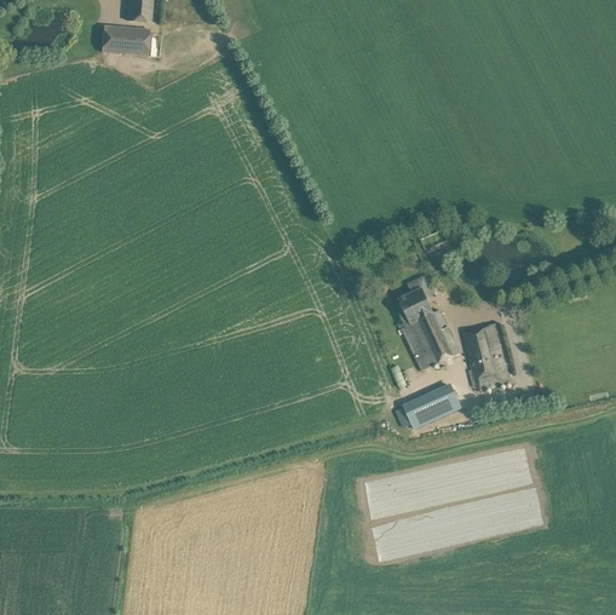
[(126,0),(125,17),(147,18),(148,0),(126,0)]
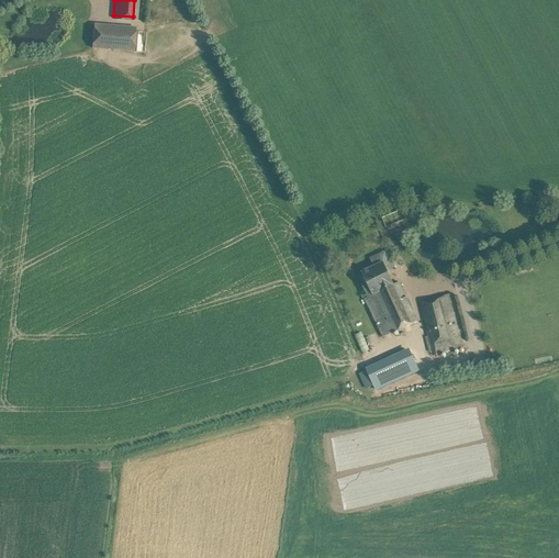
[(89,43),(131,47),(133,23),(91,20),(89,43)]
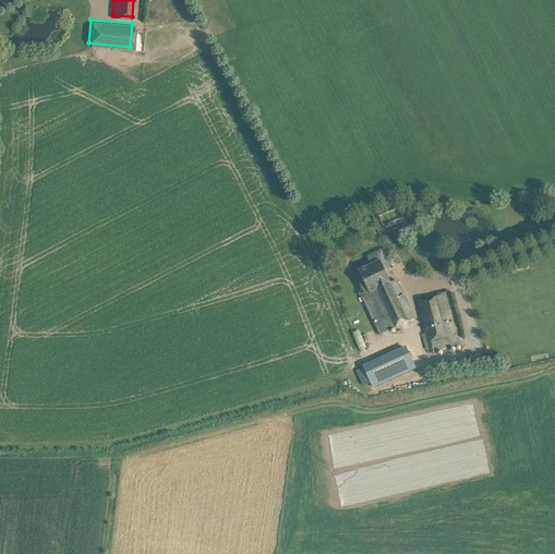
[(368,261),(357,266),(366,288),(359,292),(361,297),(377,330),(401,320),(411,314),(393,276),(387,278),(381,264),(389,261),(382,243),(381,243),(364,251),(368,261)]
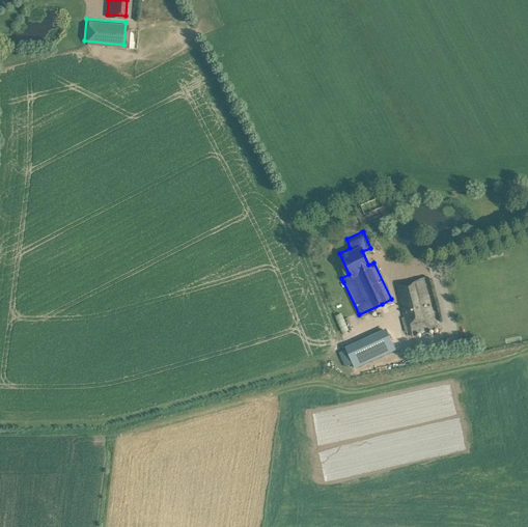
[(438,323),(424,273),(393,281),(408,332),(438,323)]
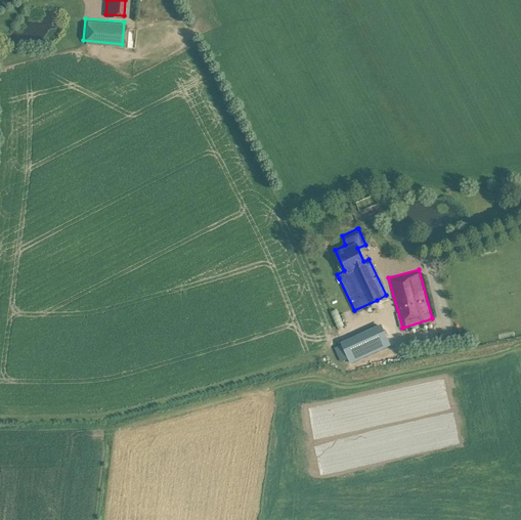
[(382,323),(333,342),(340,361),(389,342),(382,323)]
